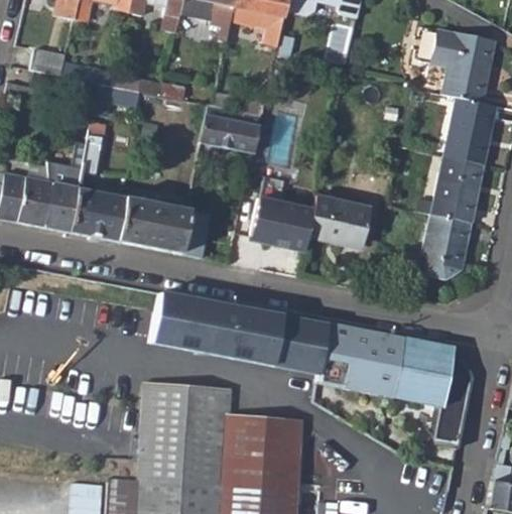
[(59,0),(57,7),(65,9),(62,17),(61,18),(71,20),(70,25),(75,26),(81,0),(59,0)]
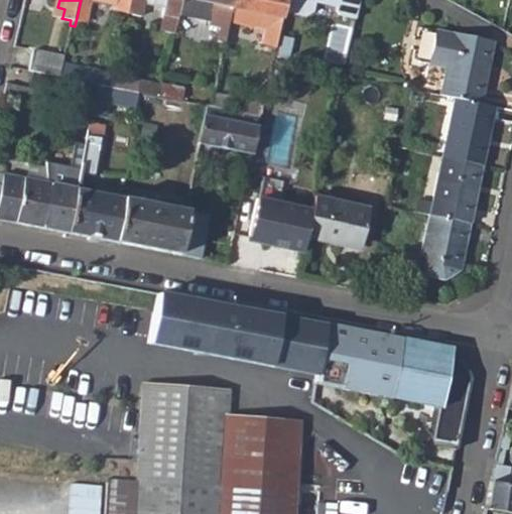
[(81,0),(75,26),(83,28),(89,0),(119,0),(116,10),(130,13),(133,0),(81,0)]
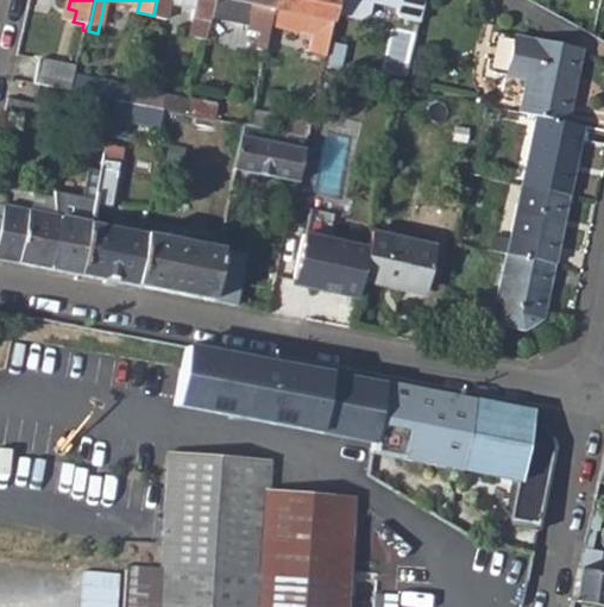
[(157,0),(153,16),(170,19),(174,0),(202,0),(199,18),(202,18),(201,26),(206,26),(203,38),(208,41),(211,29),(218,0),(157,0)]
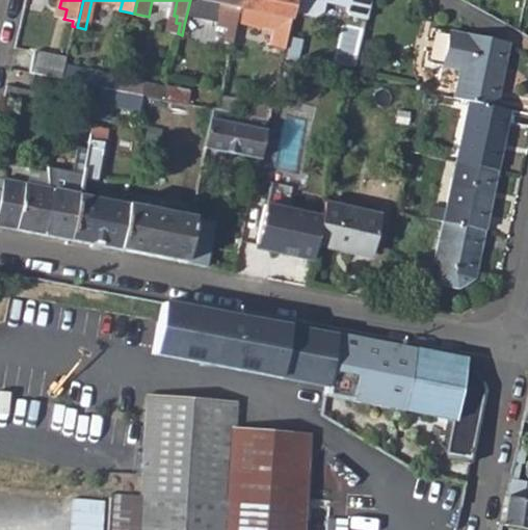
[(190,0),(184,25),(196,27),(203,0),(208,0),(221,3),(217,25),(229,28),(227,43),(235,45),(240,21),(245,0),(190,0)]
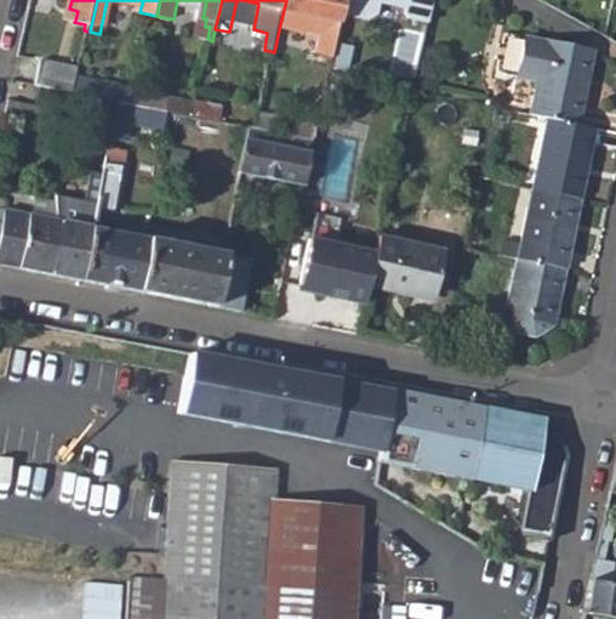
[(286,0),(280,24),(292,28),(295,11),(326,18),(323,34),(318,54),(335,57),(344,13),(347,0),(286,0)]
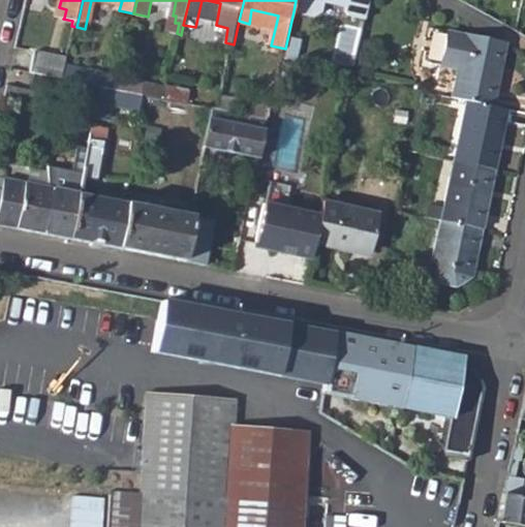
[(296,0),(294,11),(315,16),(323,11),(326,2),(348,6),(347,10),(350,16),(367,19),(371,0),(296,0)]
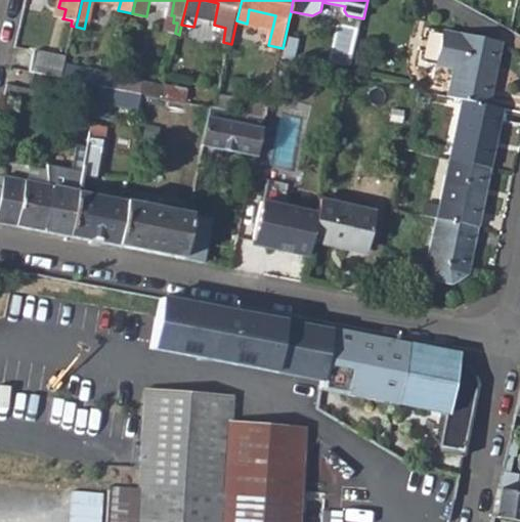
[(58,7),(56,16),(63,17),(66,9),(58,7)]
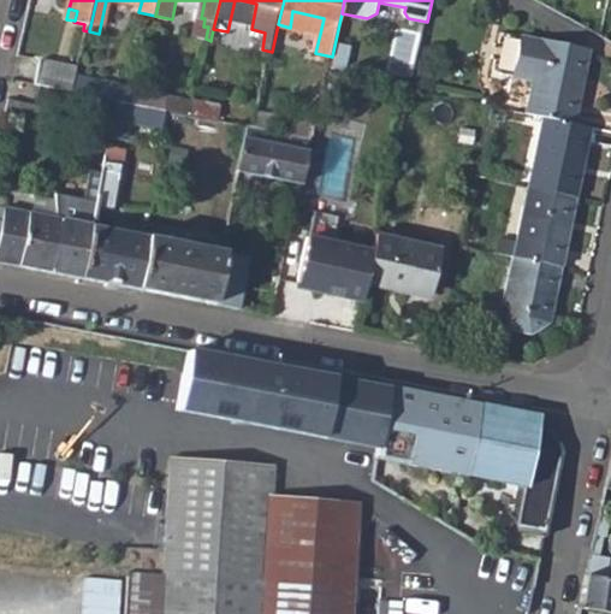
[(292,11),(290,28),(320,34),(324,18),(292,11)]
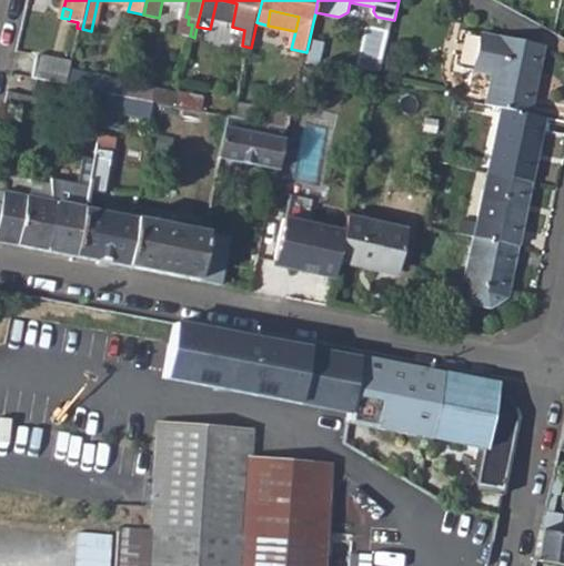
[(484,30),(480,53),(497,57),(494,70),(487,102),(503,105),(532,111),(545,43),(484,30)]
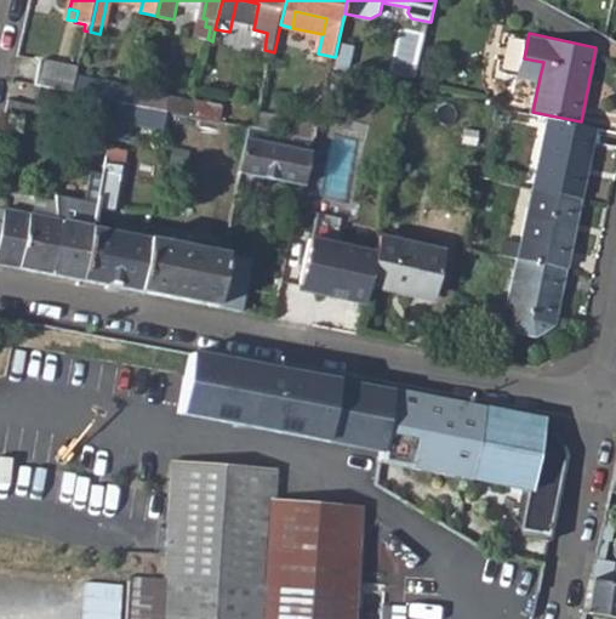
[(336,66),(351,68),(355,45),(341,41),(336,66)]
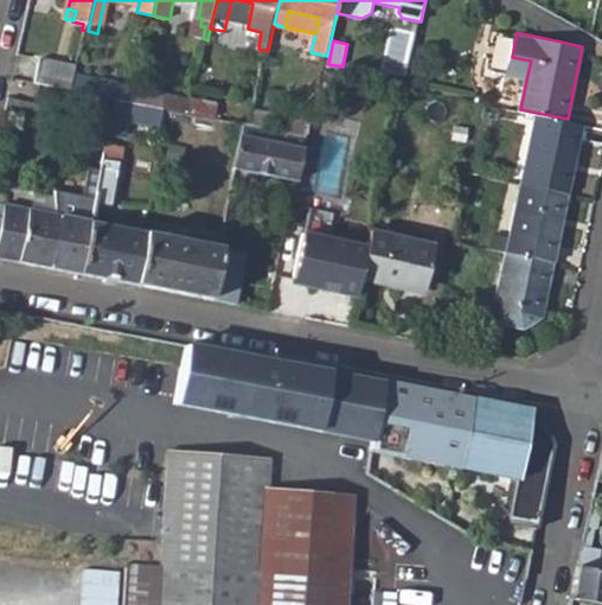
[(512,57),(508,71),(527,75),(531,61),(512,57)]
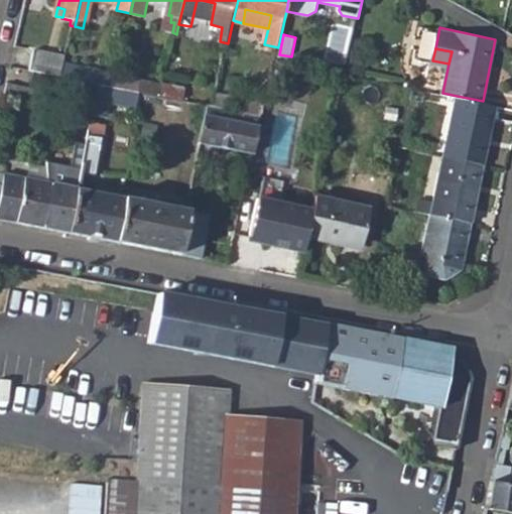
[(33,51),(29,71),(62,77),(66,65),(67,57),(33,51)]
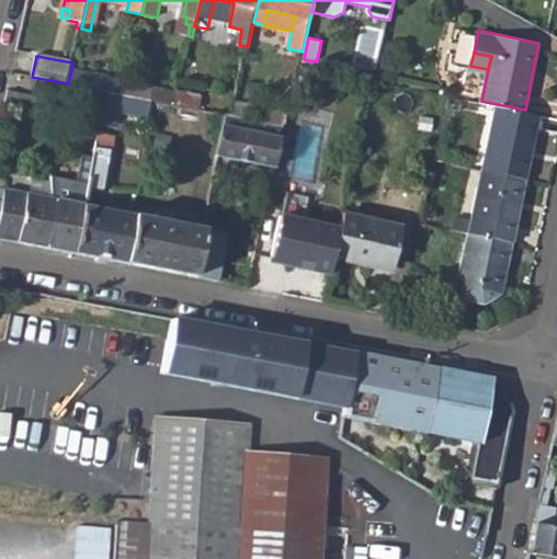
[(71,70),(68,83),(109,91),(123,93),(126,79),(71,70)]
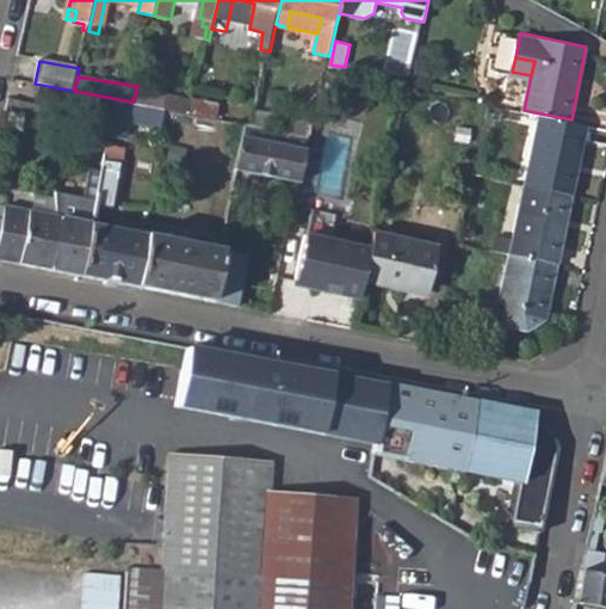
[(137,86),(134,102),(192,112),(196,97),(137,86)]
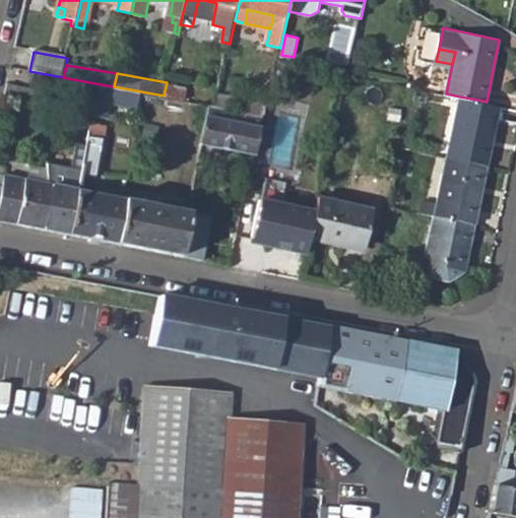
[(9,82),(5,99),(53,110),(57,92),(9,82)]
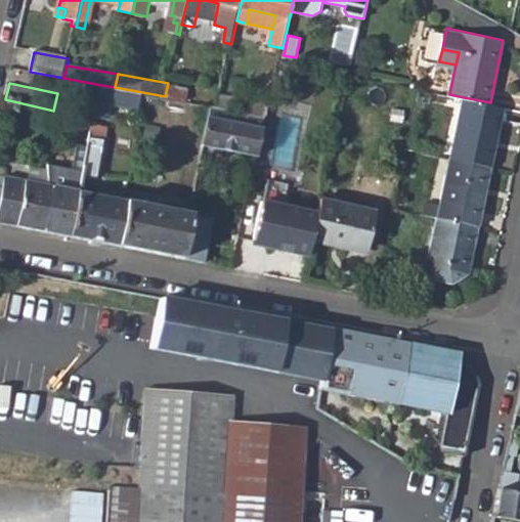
[(168,83),(165,96),(211,104),(217,105),(220,92),(168,83)]
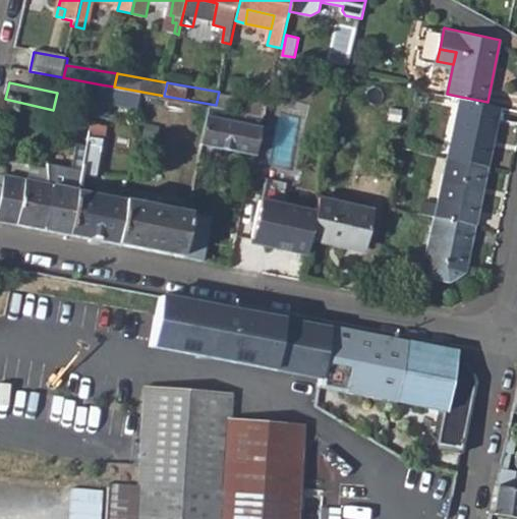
[(101,84),(95,114),(108,117),(114,87),(101,84)]
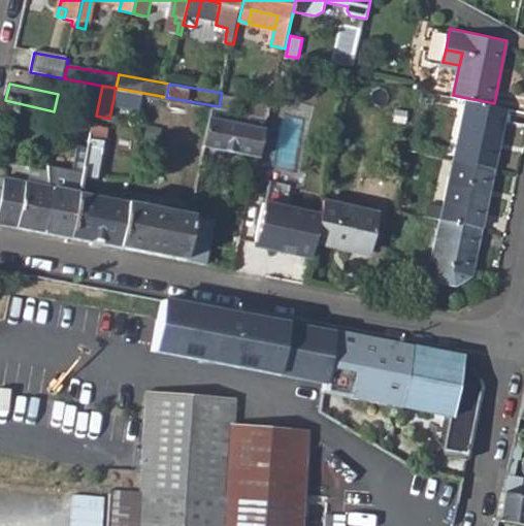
[(467,98),(455,159),(496,168),(510,107),(494,103),(467,98)]
